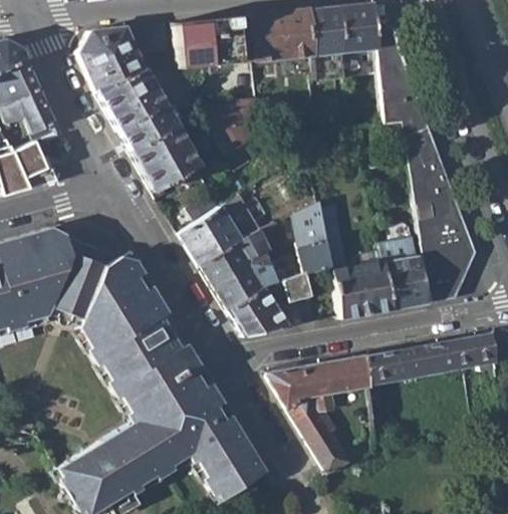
[(341,6),(345,51),(379,48),(377,29),(374,3),(341,6)]
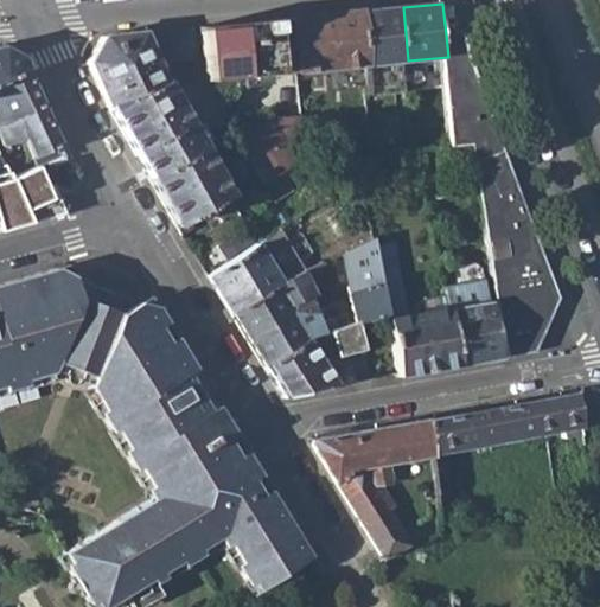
[(364,11),(369,64),(408,61),(403,7),(364,11)]
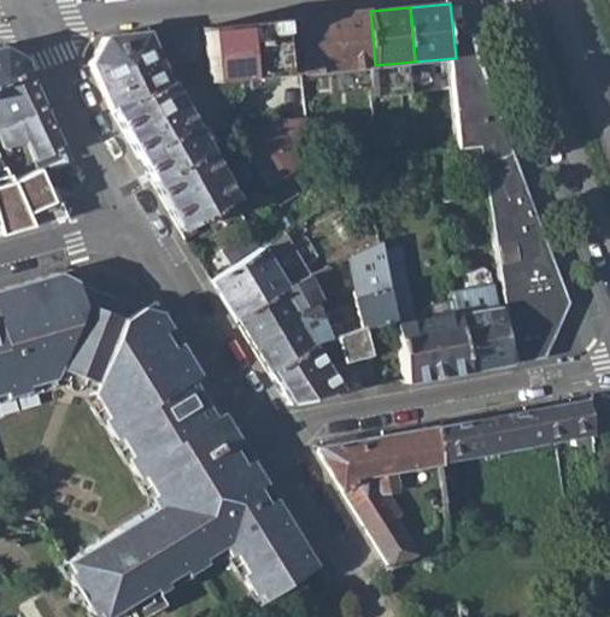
[(301,17),(306,72),(346,69),(350,89),(377,87),(375,65),(370,11),(301,17)]
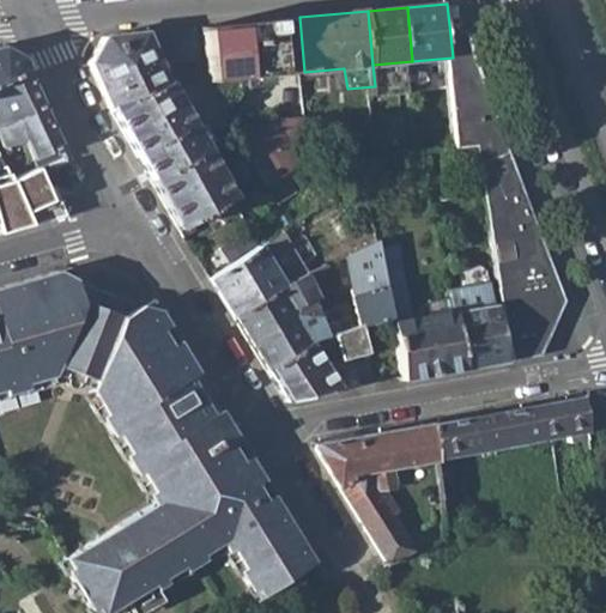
[(208,25),(213,80),(247,77),(304,72),(300,17),(283,19),(208,25)]
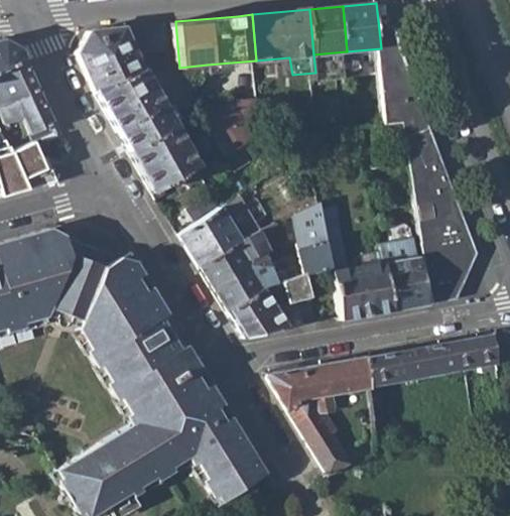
[(171,51),(170,22),(123,26),(91,29),(79,51),(99,88),(143,71),(136,54),(171,51)]
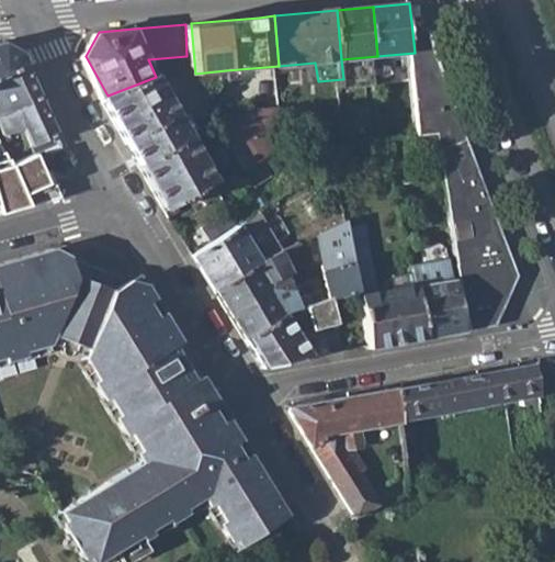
[(465,278),(474,329),(499,325),(523,280),(454,94),(431,30),(412,32),(415,53),(422,136),(439,135),(465,278)]
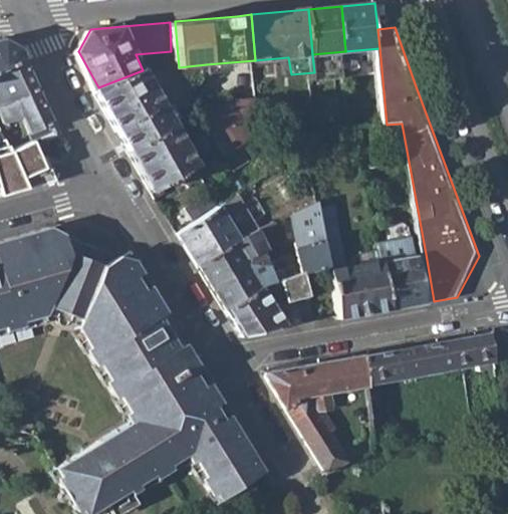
[(0,72),(28,63),(21,48),(3,37),(0,38),(0,72)]
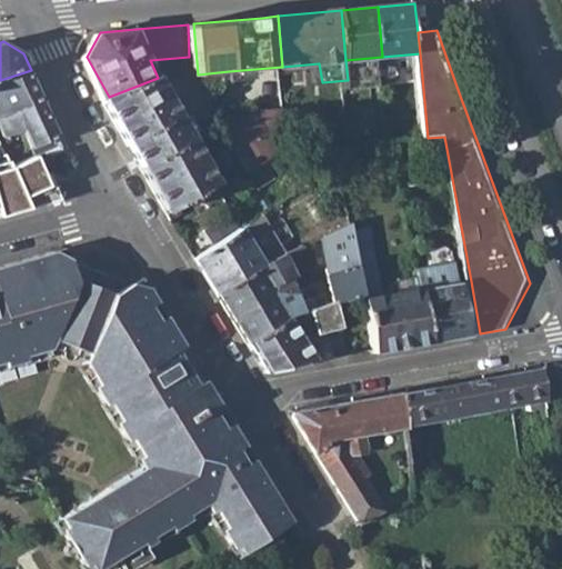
[(21,125),(37,153),(47,150),(63,143),(31,70),(0,80),(0,120),(6,131),(21,125)]
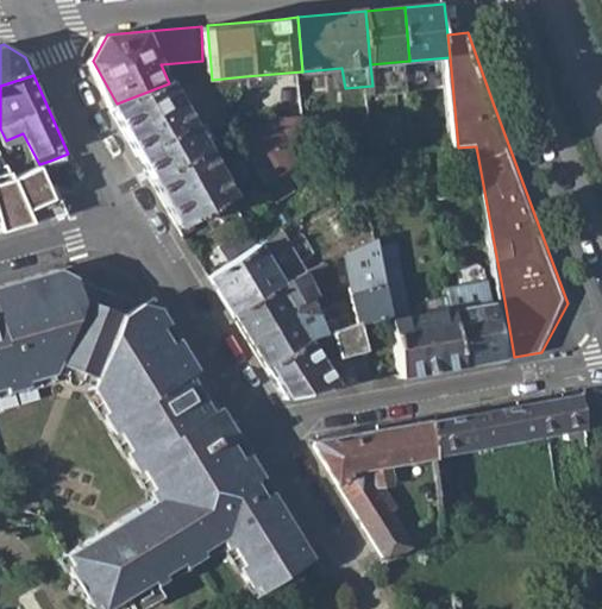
[(212,80),(212,81),(221,99),(250,90),(245,76),(212,80)]
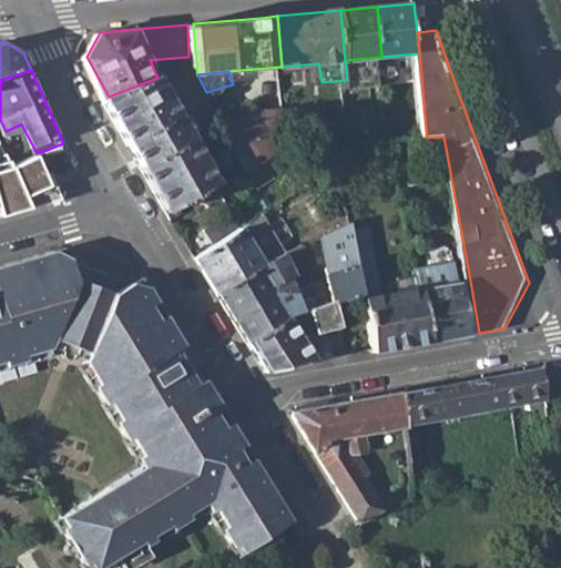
[(109,97),(145,165),(194,138),(190,132),(192,131),(183,115),(180,117),(157,78),(109,97)]
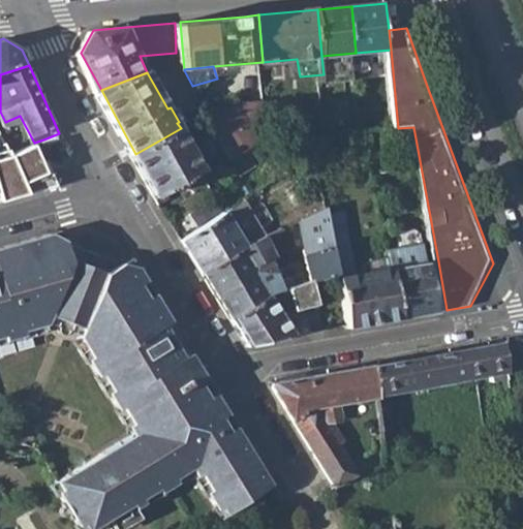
[(239,102),(212,118),(235,158),(264,142),(272,141),(268,99),(239,102)]
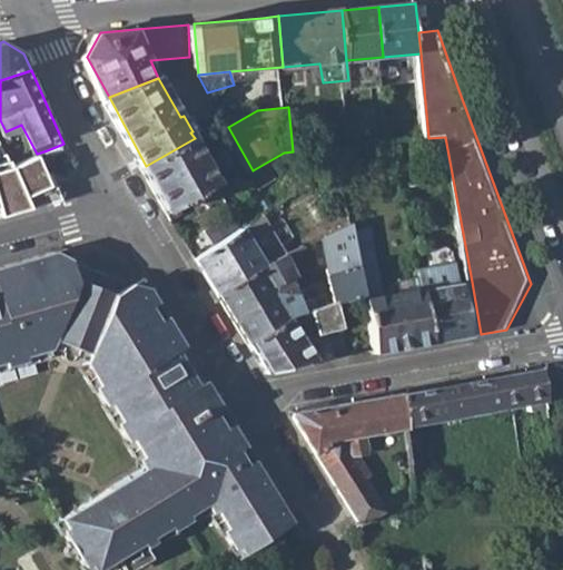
[(146,166),(175,219),(183,216),(178,208),(210,190),(215,197),(224,192),(195,138),(146,166)]
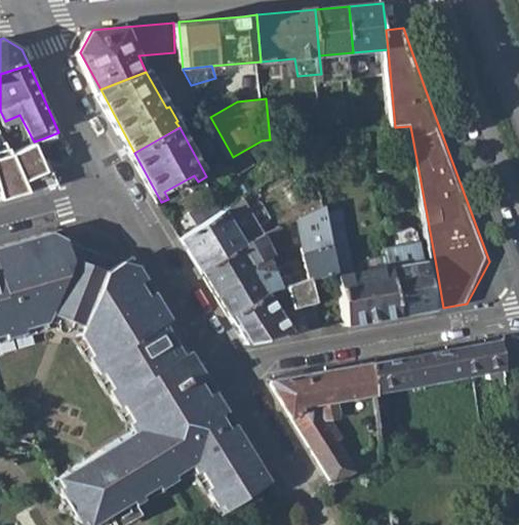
[(62,137),(58,132),(43,138),(45,144),(62,137)]
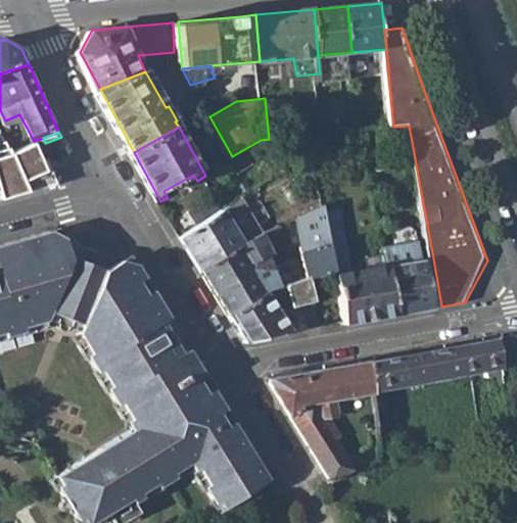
[(17,139),(5,144),(9,152),(22,146),(17,139)]
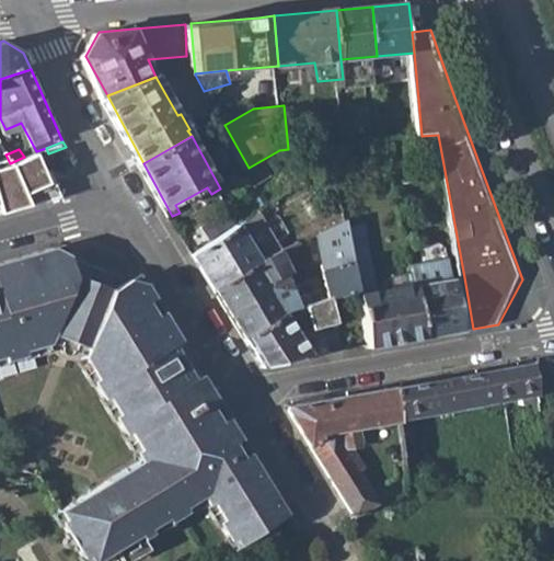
[(0,216),(61,198),(49,173),(45,175),(34,152),(24,157),(10,163),(6,155),(0,156),(0,216)]
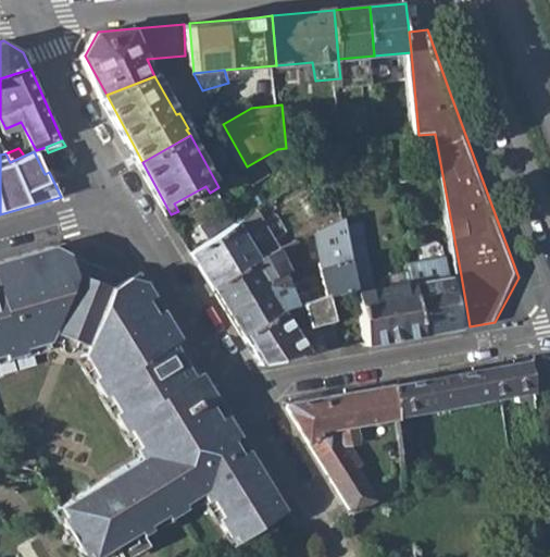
[(203,224),(211,237),(235,222),(227,210),(203,224)]
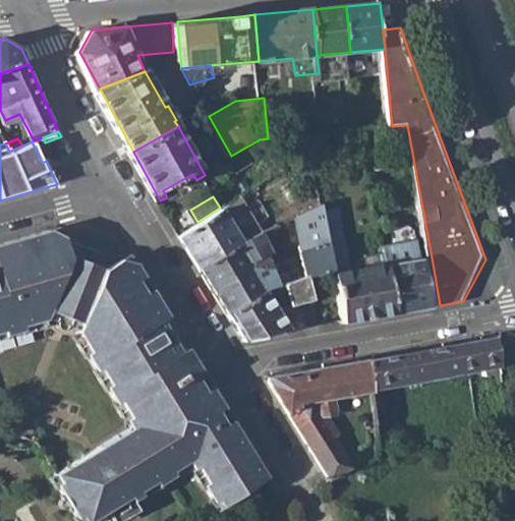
[(301,217),(307,249),(330,241),(325,210),(323,205),(301,217)]
